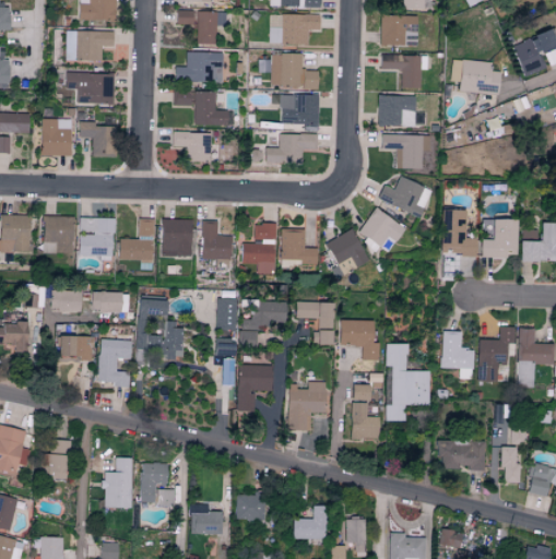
[(81,0),(81,20),(116,21),(115,0),(81,0)]
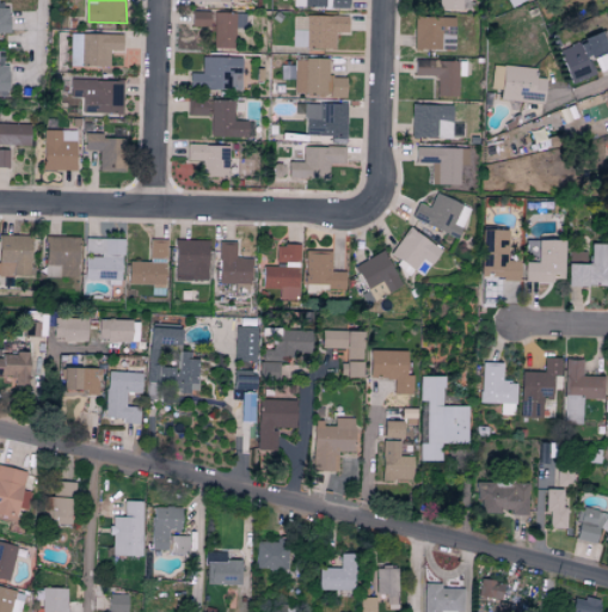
[(441,0),(441,10),(465,10),(465,0),(441,0)]
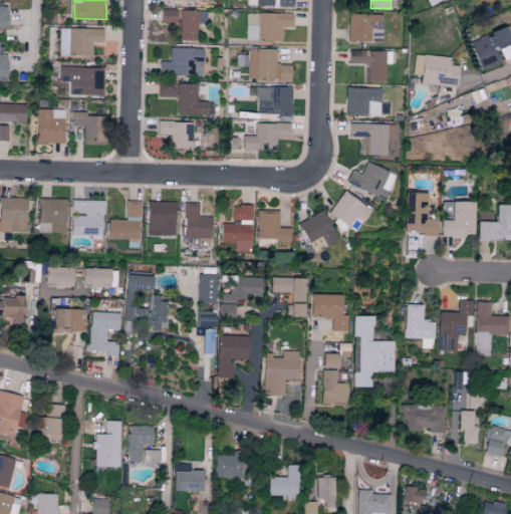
[(0,26),(10,27),(10,7),(0,6),(0,26)]
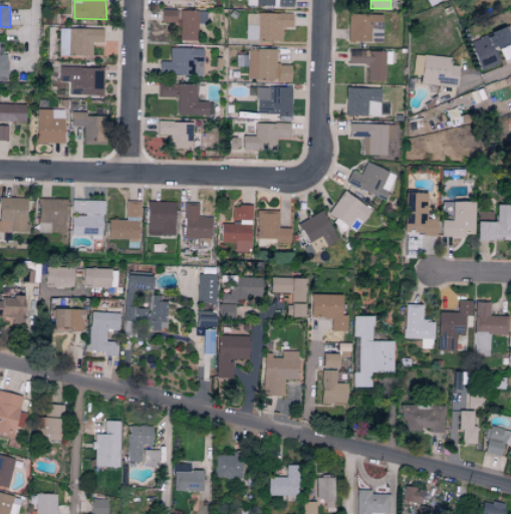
[(164,22),(182,23),(181,40),(199,40),(200,24),(208,24),(208,11),(181,10),(164,9),(164,22)]
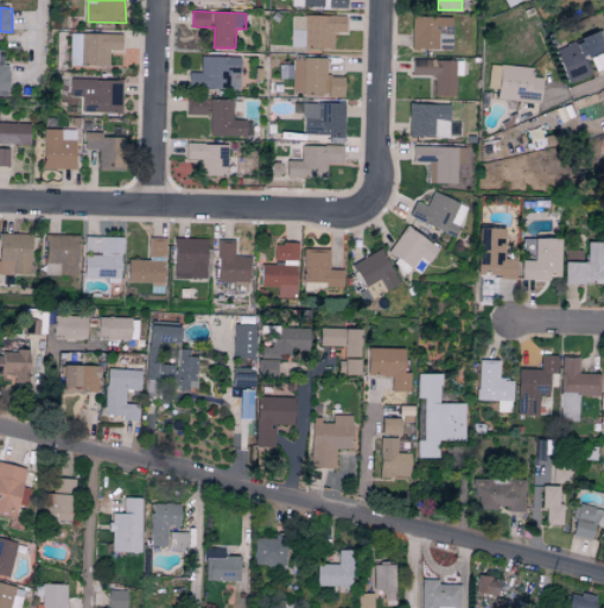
[(294,16),(293,48),(335,48),(335,32),(348,32),(349,16),(294,16)]
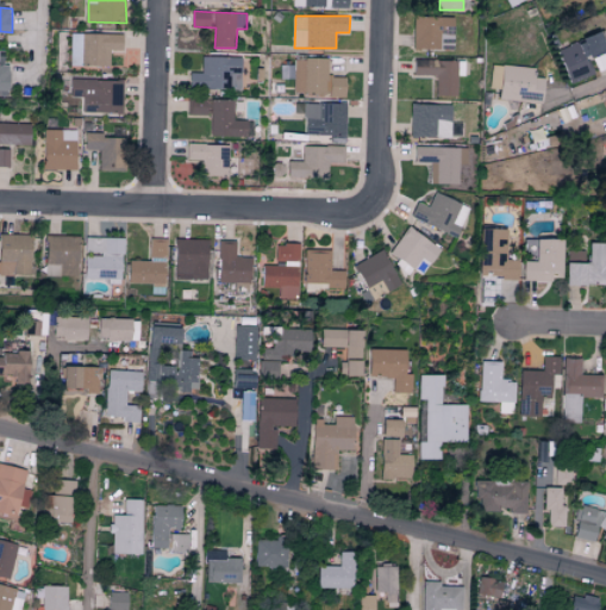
[(455,50),(456,17),(417,16),(416,49),(455,50)]
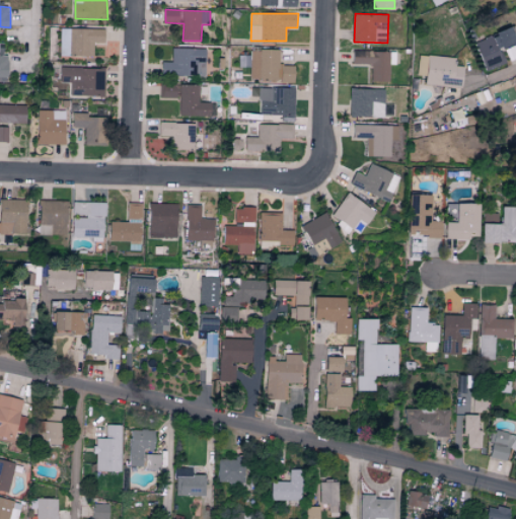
[(488,72),(506,65),(501,49),(506,47),(511,61),(515,59),(515,27),(476,42),(488,72)]
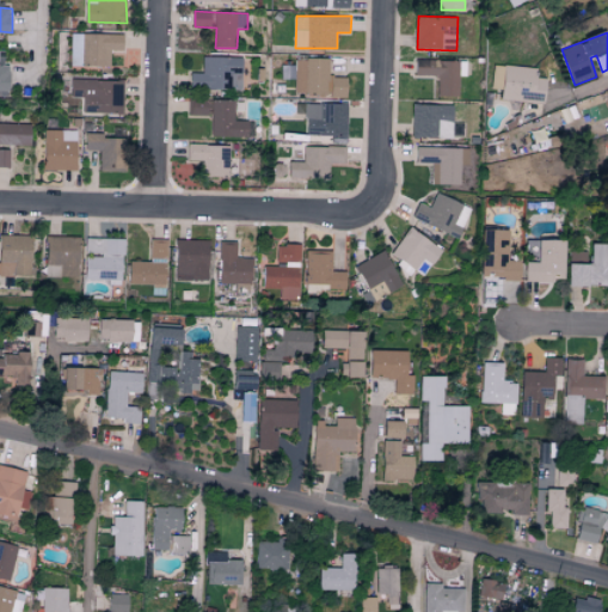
[(126,35),(73,34),(73,66),(112,67),(112,50),(124,51),(126,35)]
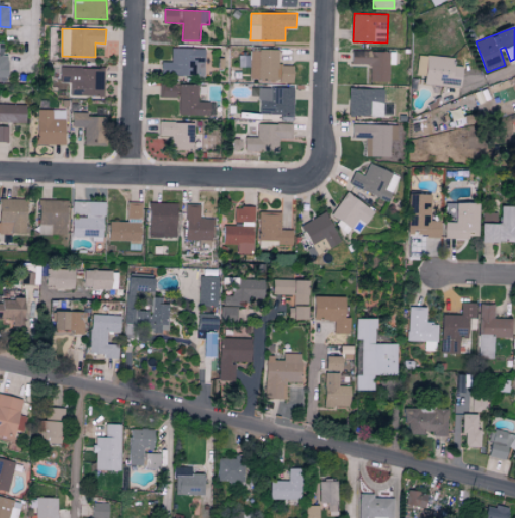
[(0,75),(9,76),(10,56),(0,56),(1,42),(0,42),(0,75)]
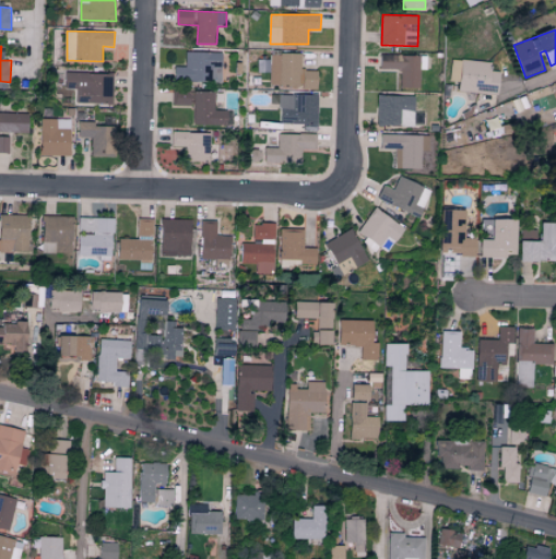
[(223,82),(223,52),(187,52),(187,67),(176,67),(176,81),(223,82)]
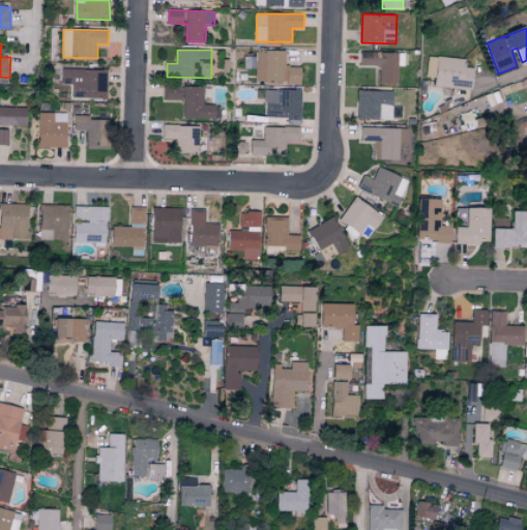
[(302,65),(299,65),(299,51),(257,50),(257,56),(245,56),(245,68),(258,68),(257,82),(302,83),(302,65)]
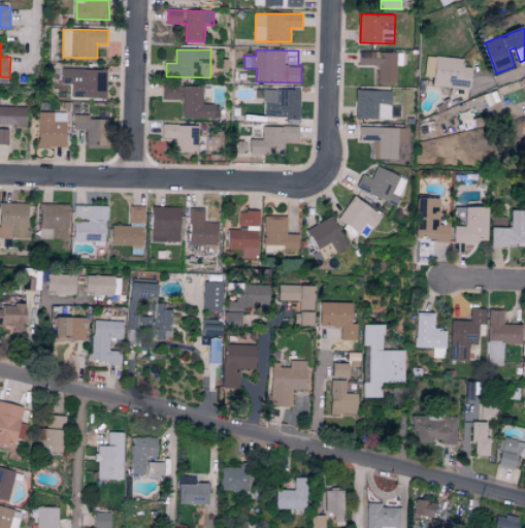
[(398,85),(398,65),(404,65),(404,53),(361,52),(360,65),(380,66),(380,85),(398,85)]
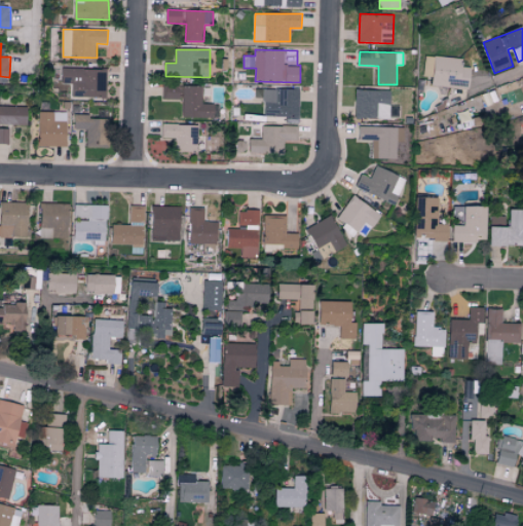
[(460,59),(436,55),(433,85),(470,89),(472,68),(459,67),(460,59)]
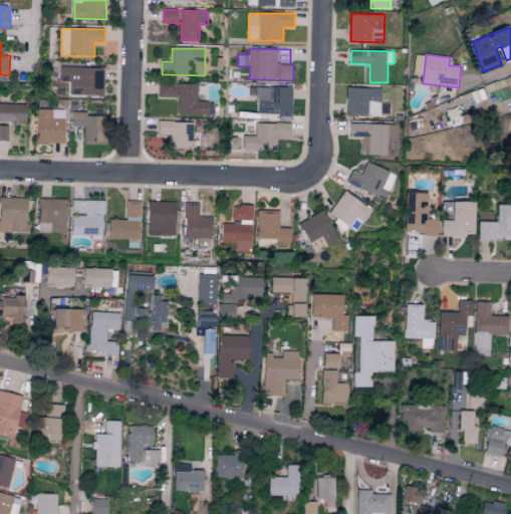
[(425,55),(417,55),(415,75),(423,75),(425,55)]
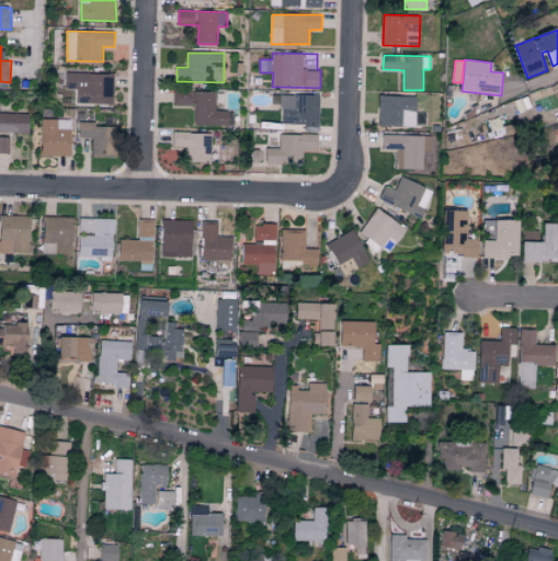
[(78,90),(78,103),(114,104),(115,75),(68,73),(67,89),(78,90)]
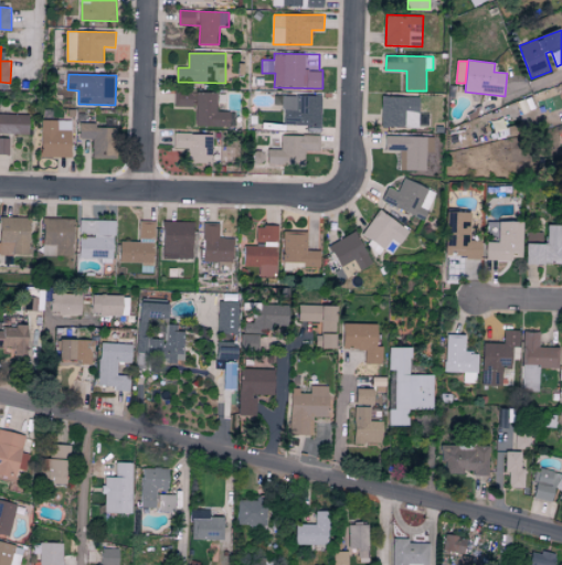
[(197,126),(235,127),(235,112),(218,112),(219,93),(177,92),(176,106),(198,107),(197,126)]
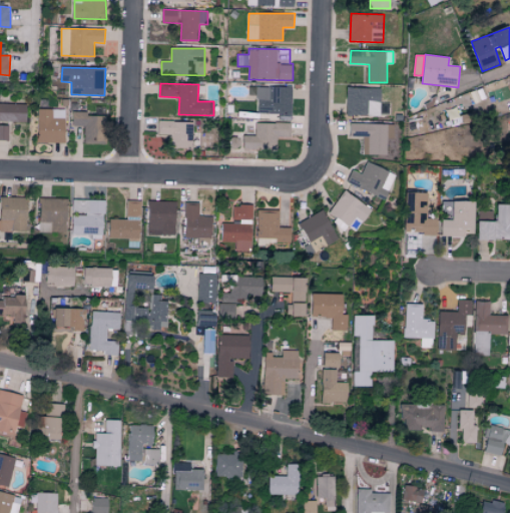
[(293,88),(259,87),(258,113),(293,114),(293,88)]
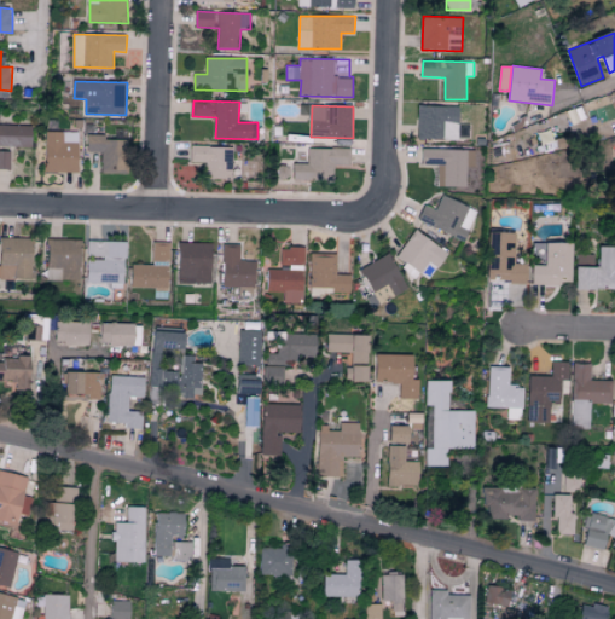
[(459,140),(460,106),(419,105),(418,139),(459,140)]
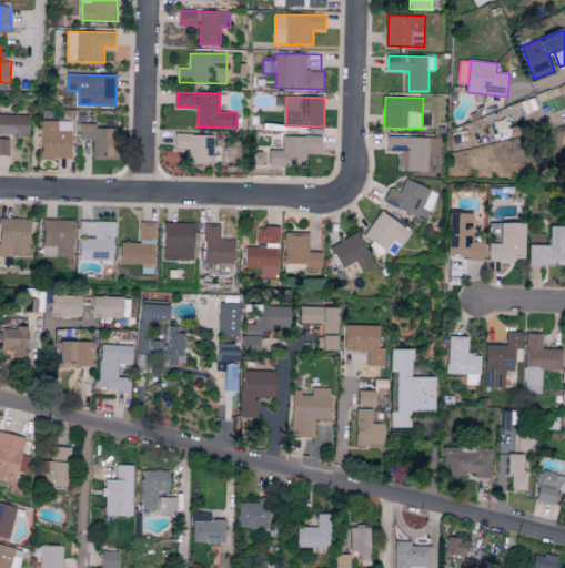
[(0,133),(30,135),(30,115),(0,114),(0,133)]
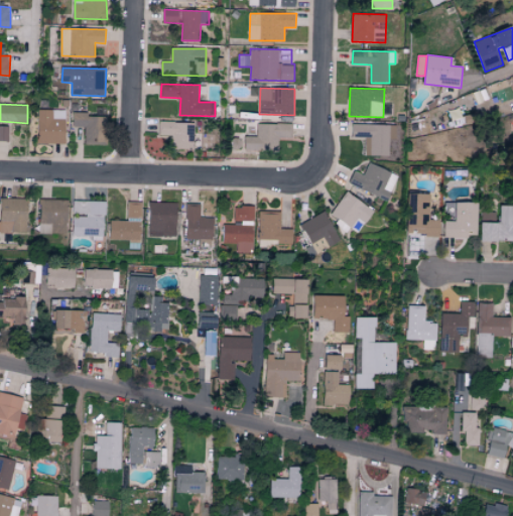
[(38,144),(66,144),(66,110),(39,110),(38,144)]
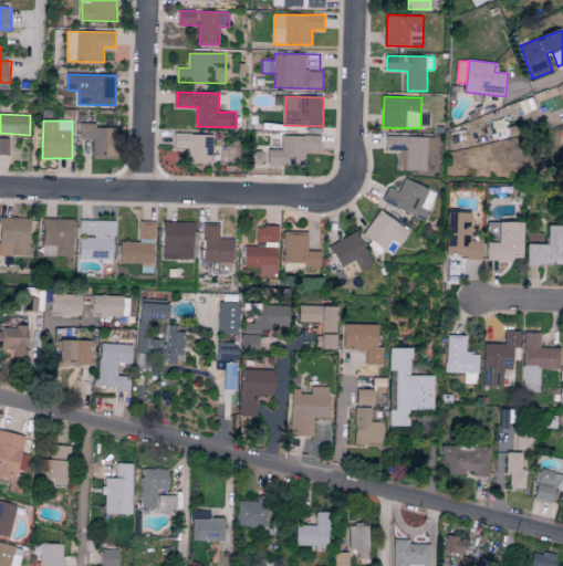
[(116,159),(117,128),(96,127),(96,124),(81,124),(81,139),(94,139),(94,158),(116,159)]
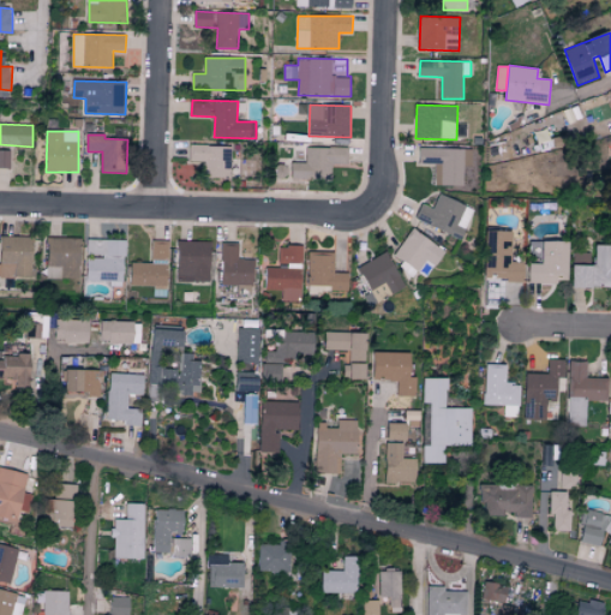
[(191,161),(207,162),(205,178),(232,178),(233,147),(191,145),(191,161)]
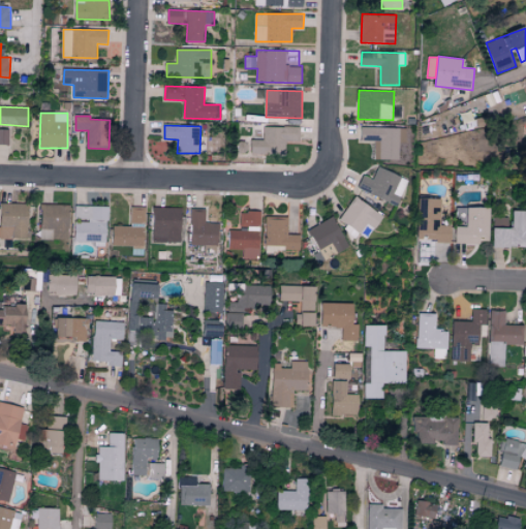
[(252,139),(251,153),(286,154),(286,142),(300,142),(300,127),(265,127),(265,141),(252,139)]
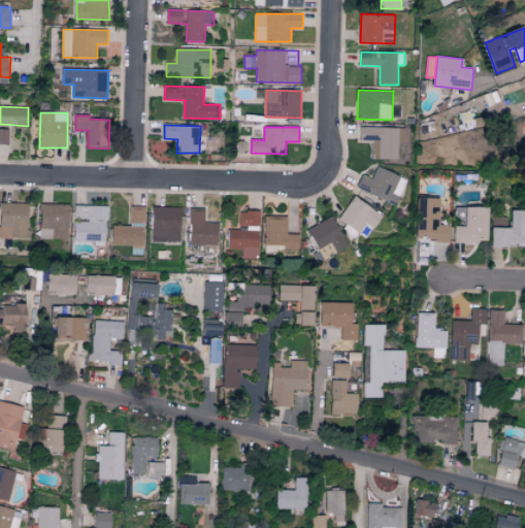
[(399,160),(400,128),(361,127),(361,141),(374,141),(374,159),(399,160)]
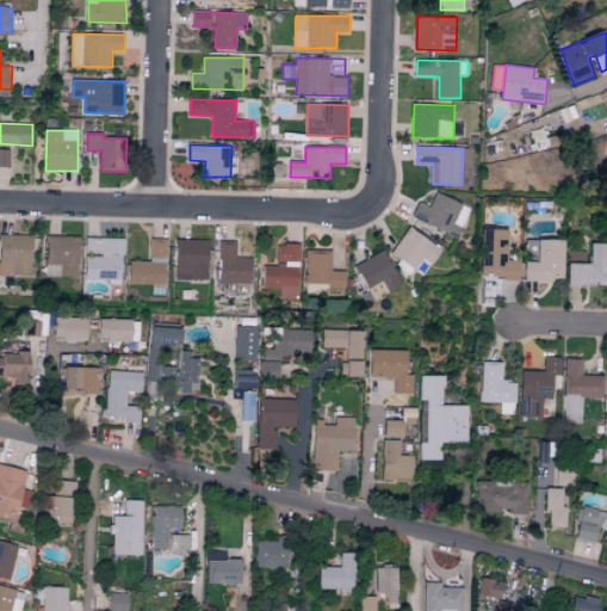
[(0,166),(12,167),(12,149),(0,149),(0,166)]
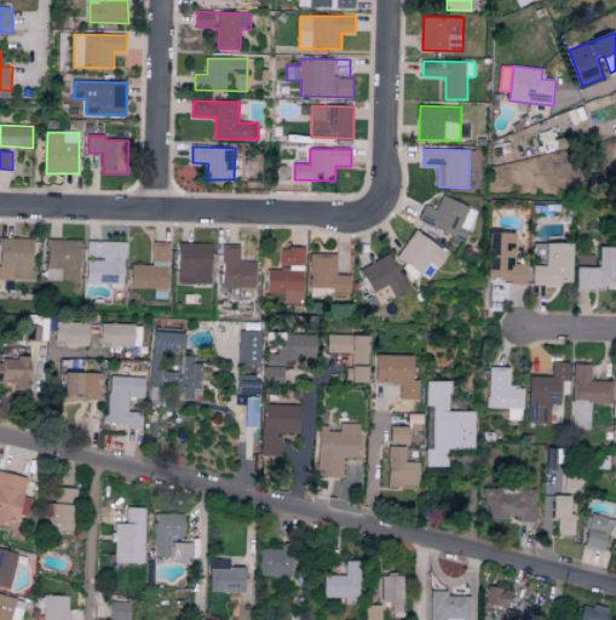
[(419,222),(467,241),(479,211),(443,196),(438,211),(426,206),(419,222)]
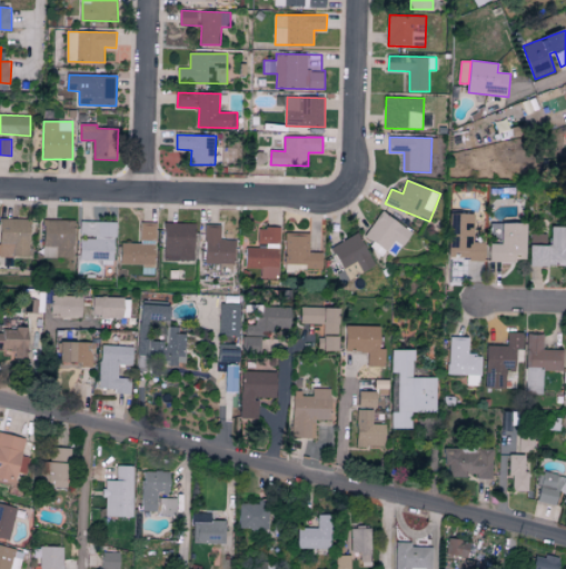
[(414,231),(383,212),(366,239),(379,248),(380,247),(397,258),(414,231)]
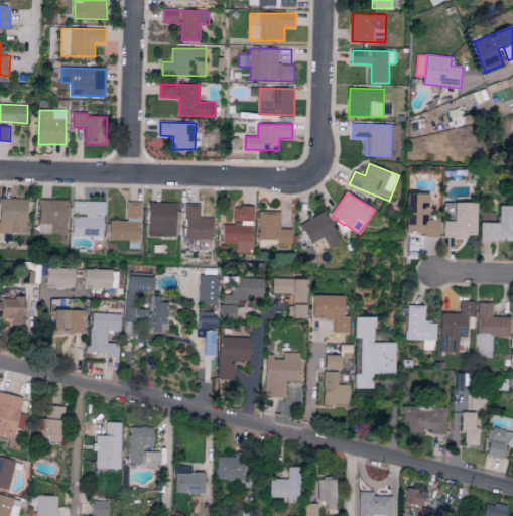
[(440,220),(430,220),(430,195),(409,194),(408,228),(417,229),(417,235),(440,236),(440,220)]
